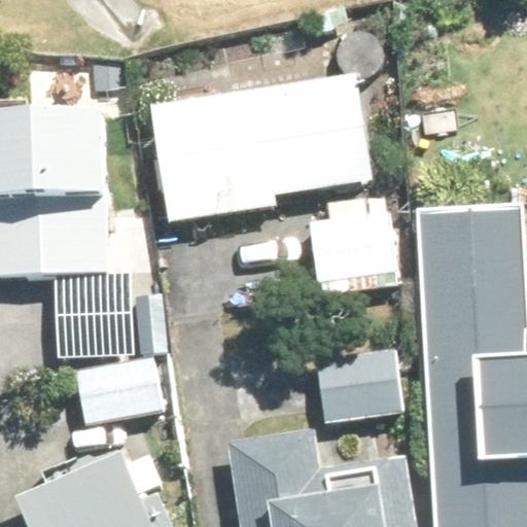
[(327,24),(331,41),(346,38),(343,22),(327,24)]
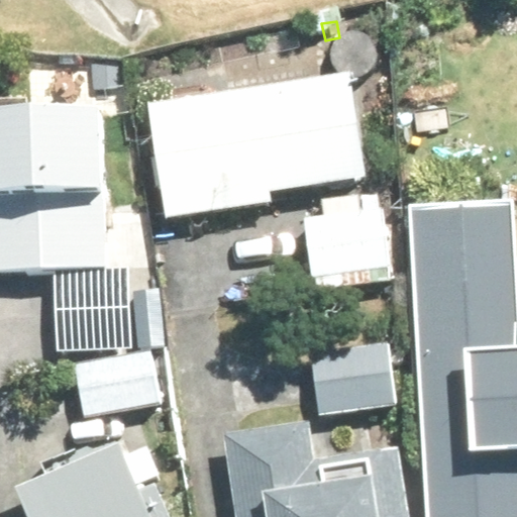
[(342,73),(144,105),(164,218),(269,203),(265,191),(358,175),(342,73)]
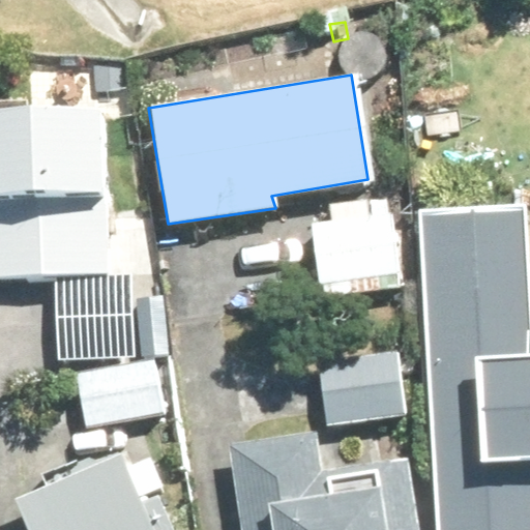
[(99,109),(0,112),(0,278),(106,275),(99,109)]
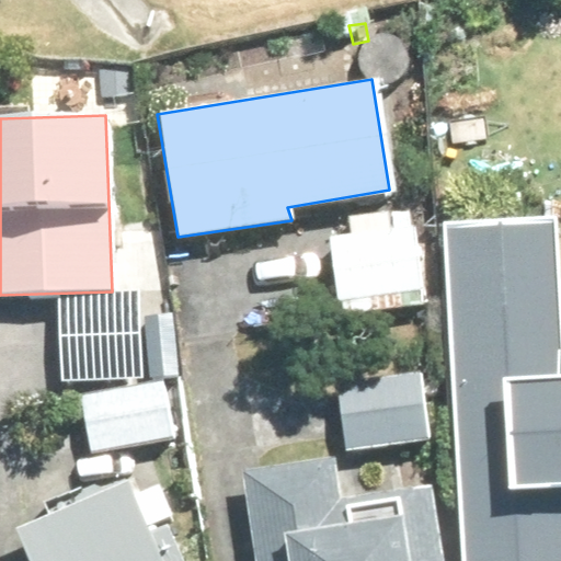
[(441,224),(460,560),(560,560),(560,351),(553,216),(441,224)]
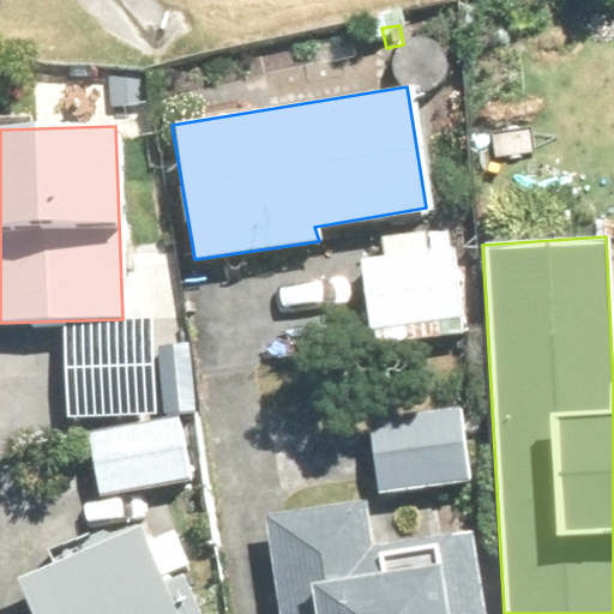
[(447,251),(357,262),(365,335),(381,331),(383,344),(458,335),(447,251)]
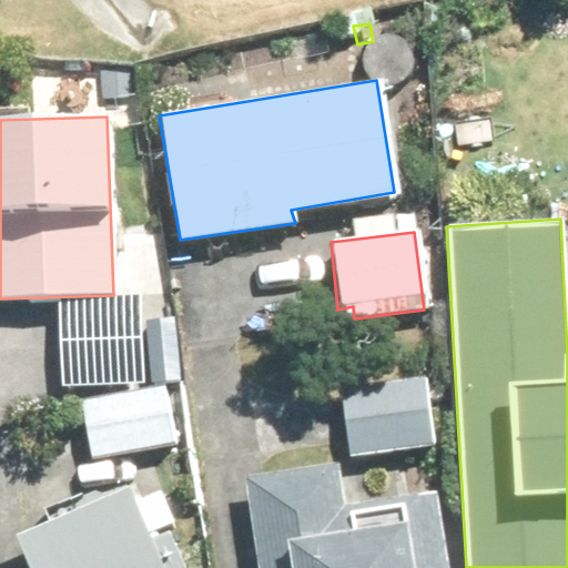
[(161,252),(142,252),(143,294),(162,294),(161,252)]
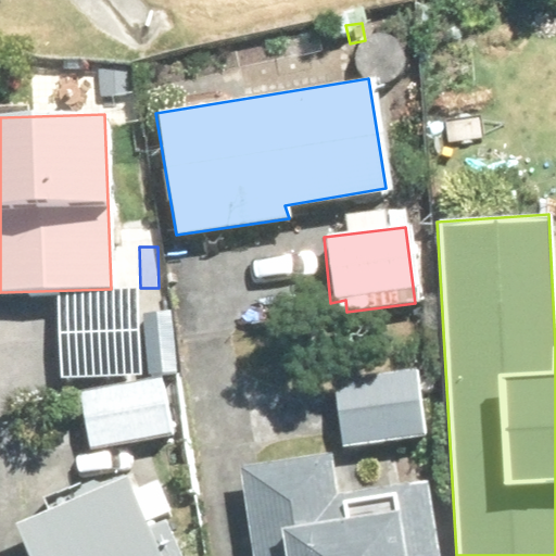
[(416,370),(331,381),(340,451),(425,440),(416,370)]
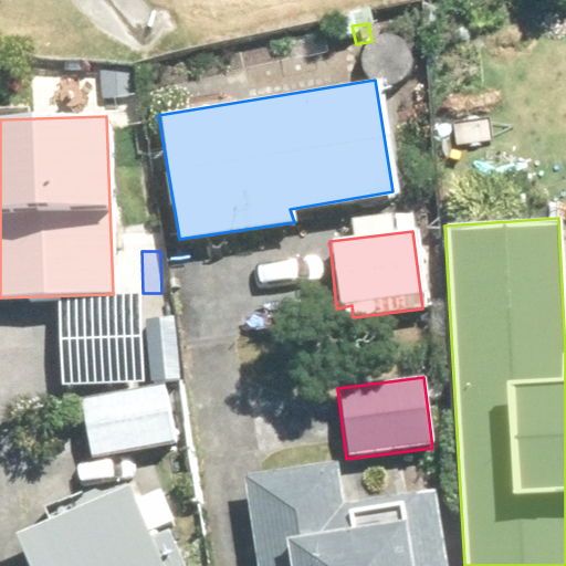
[(161,389),(81,404),(92,461),(173,446),(161,389)]
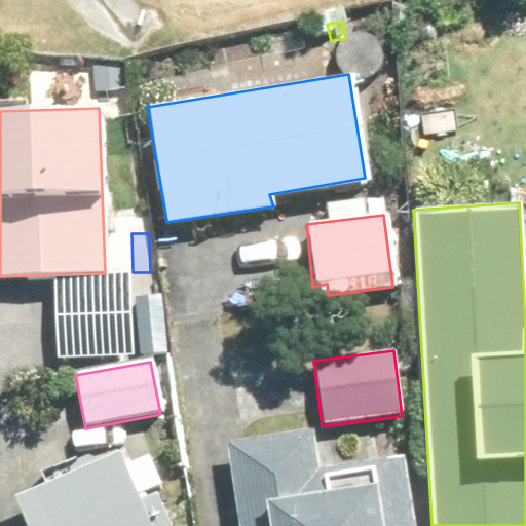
[(420,525),(413,461),(318,477),(311,428),(222,443),(235,525),(420,525)]
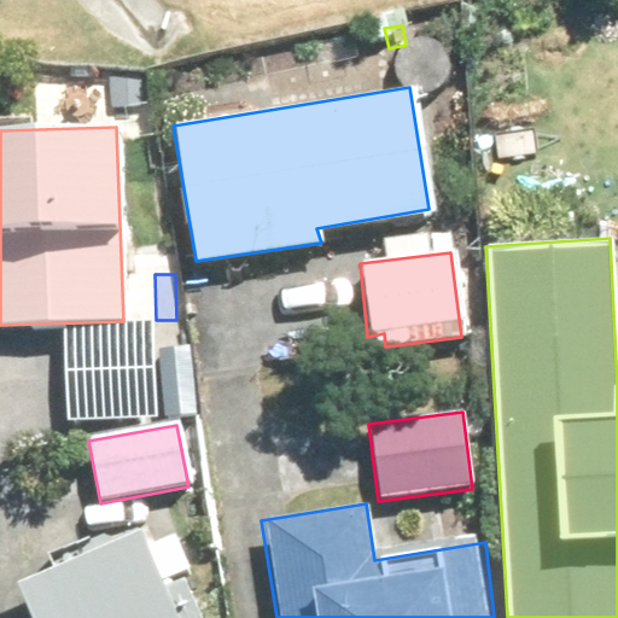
[(25,617),(196,617),(164,546),(144,554),(134,531),(11,582),(25,617)]
